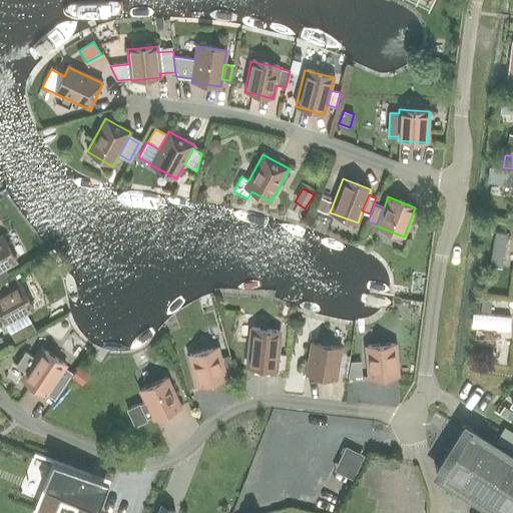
[(484,232),(492,233),(494,221),(486,220),(484,232)]
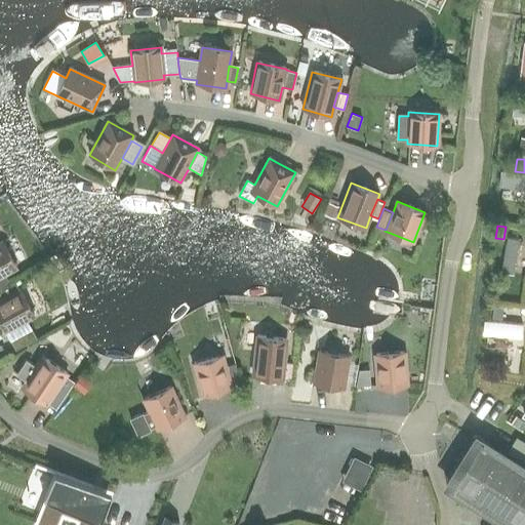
[(507,234),(505,270),(518,270),(520,234),(507,234)]
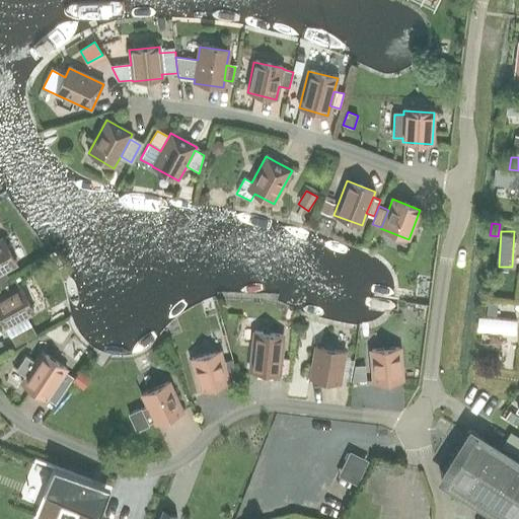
[(0,285),(9,281),(3,272),(16,264),(2,238),(0,238),(0,285)]
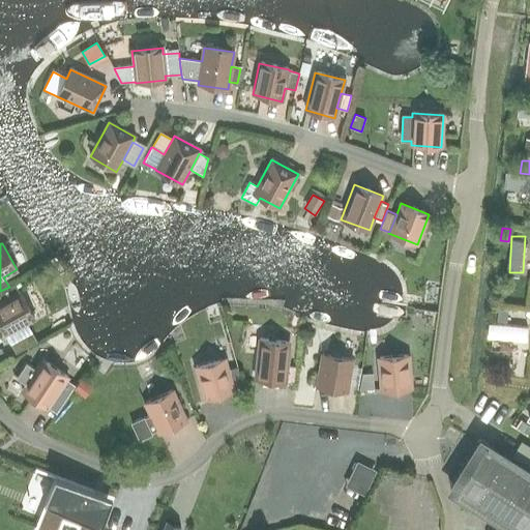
[(9,287),(0,291),(5,300),(0,302),(0,323),(6,334),(34,318),(15,284),(9,287)]
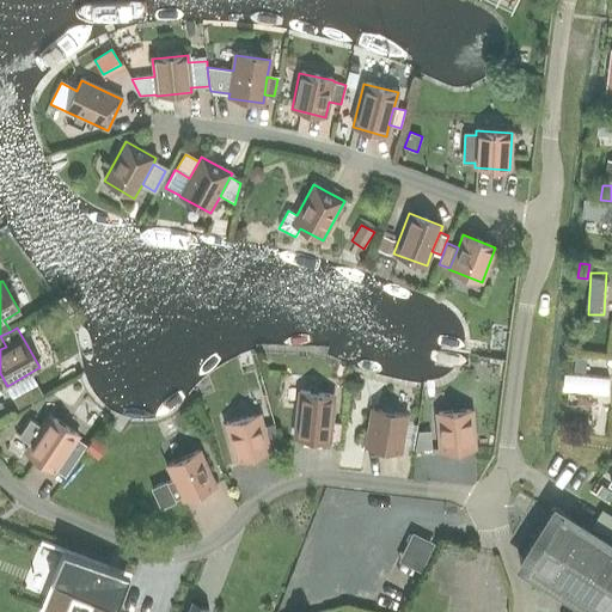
[(586,359),(575,357),(574,371),(585,372),(586,359)]
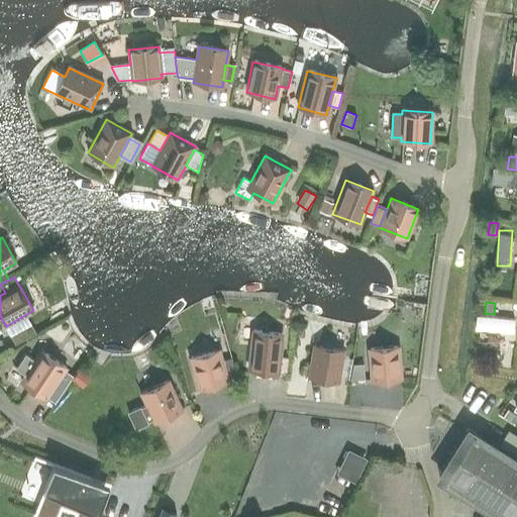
[(29,318),(8,329),(14,340),(35,328),(29,318)]
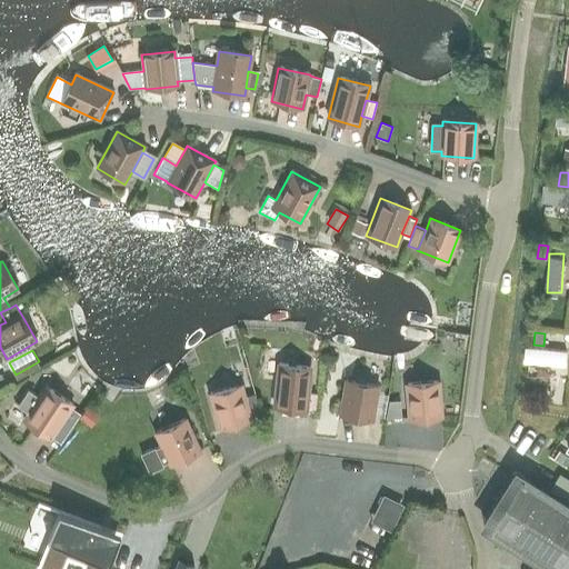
[(275,407),(307,410),(307,408),(309,392),(311,368),(279,365),(275,407)]
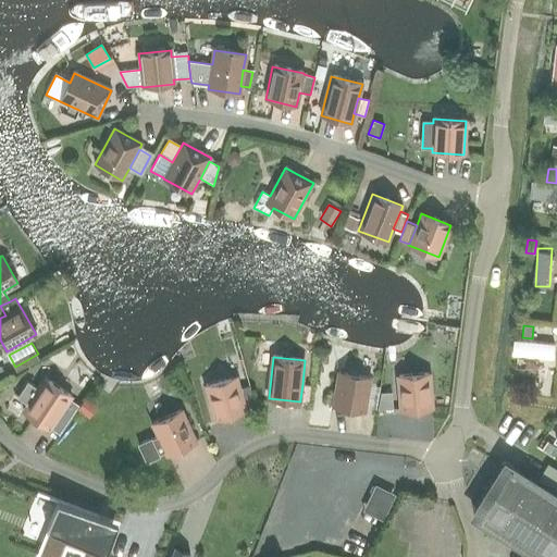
[(339,372),(335,395),(333,405),(333,406),(364,411),(370,378),(339,372)]
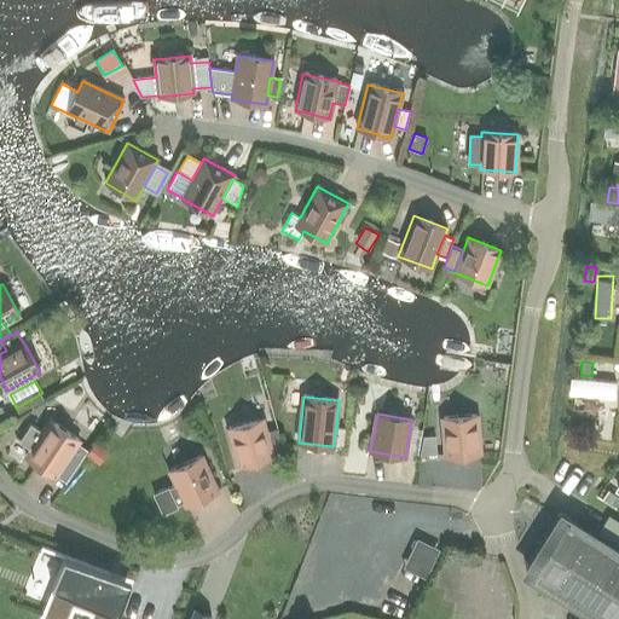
[(445,456),(480,453),(478,415),(443,418),(445,456)]
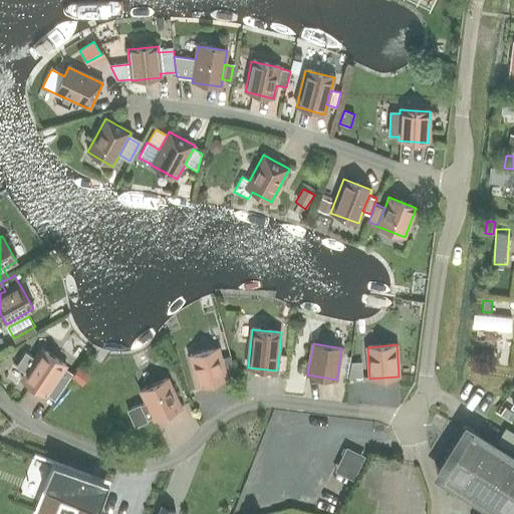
[(222,359),(218,347),(190,355),(198,386),(227,377),(222,359)]
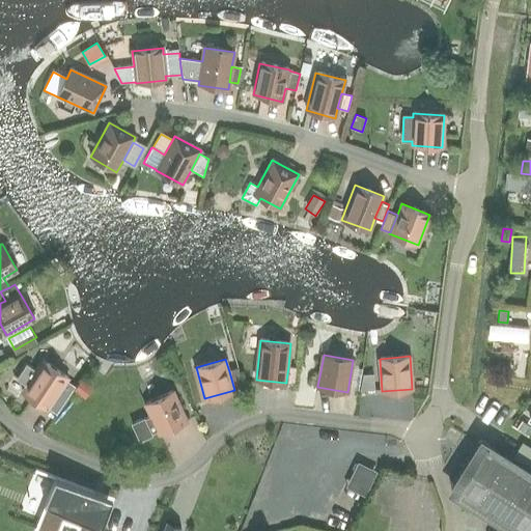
[(68,378),(43,360),(36,370),(26,363),(17,378),(27,385),(22,391),(48,409),(48,408),(63,385),(68,378)]
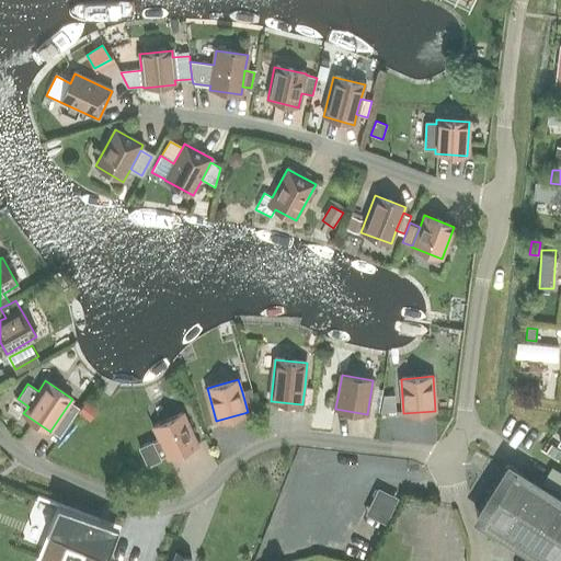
[(310,403),(312,388),(305,387),(302,402),(310,403)]
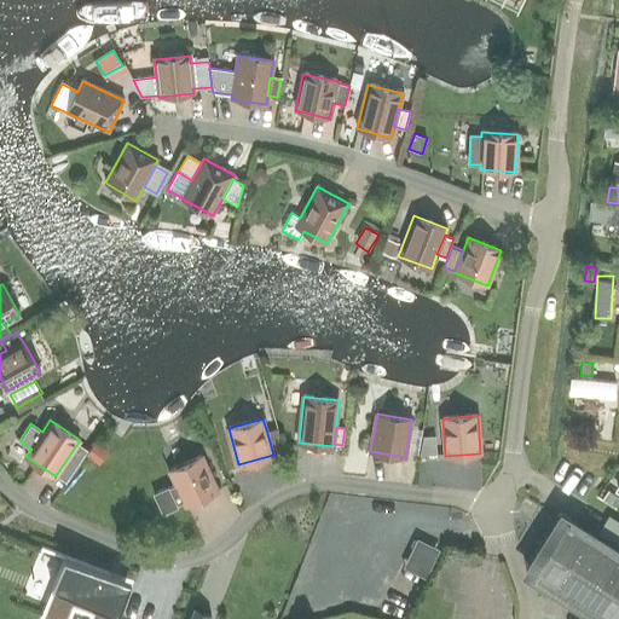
[(278,431),(267,433),(272,452),(283,449),(278,431)]
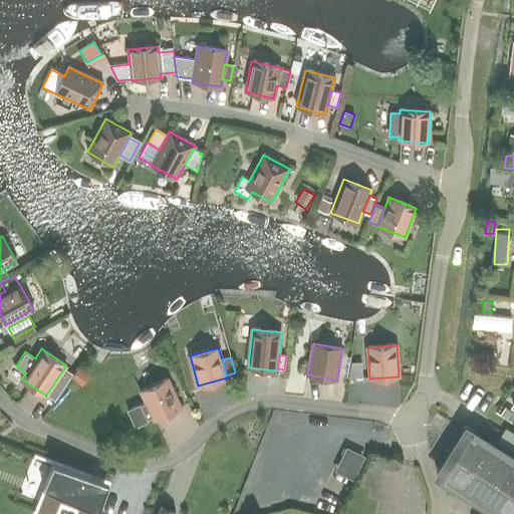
[(351,362),(348,378),(363,377),(361,361),(351,362)]
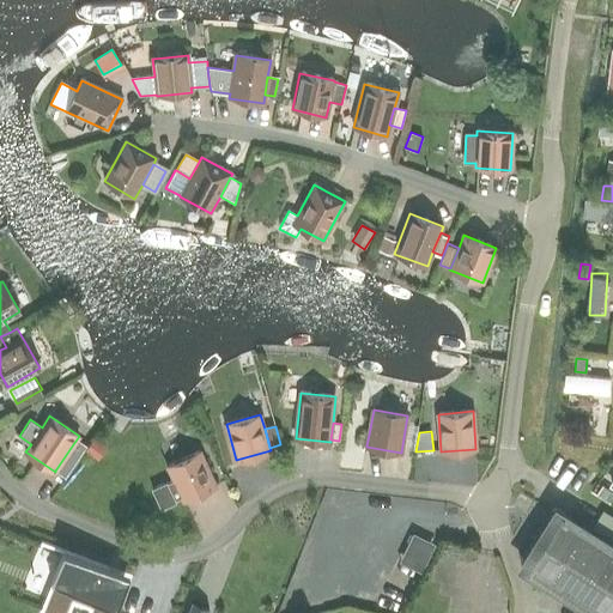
[(360,434),(358,443),(366,445),(369,435),(360,434)]
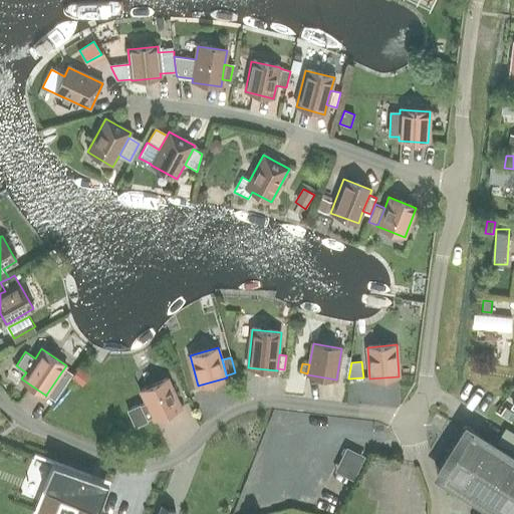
[(89,371),(80,364),(71,377),(80,383),(89,371)]
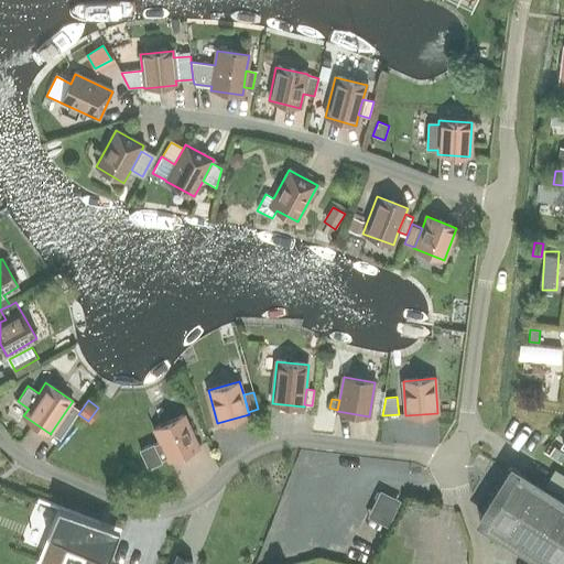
[(67,409),(51,433),(60,440),(77,414),(67,409)]
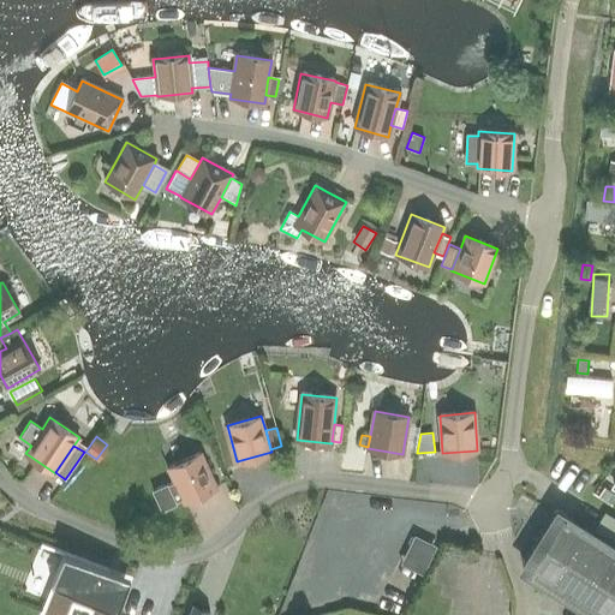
[(175,482),(168,484),(167,484),(153,490),(162,509),(177,503),(177,502),(183,499),(184,502),(216,487),(201,453),(168,467),(175,482)]
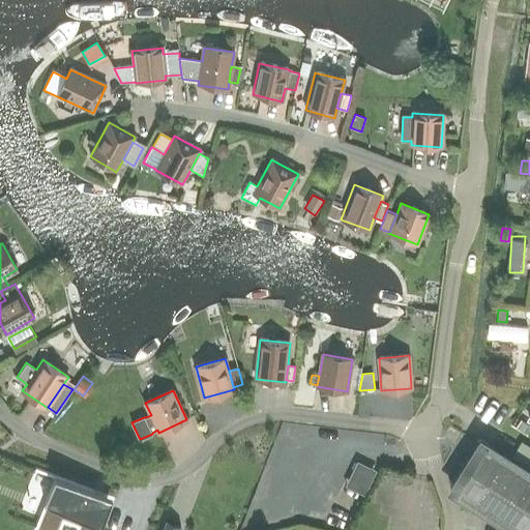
[(529,424),(521,419),(516,428),(526,434),(528,431),(529,431),(529,424)]
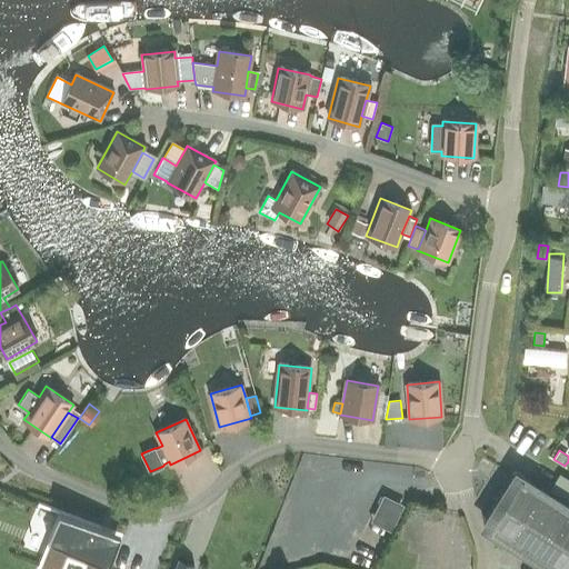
[(568,478),(560,473),(551,488),(568,500),(568,478)]
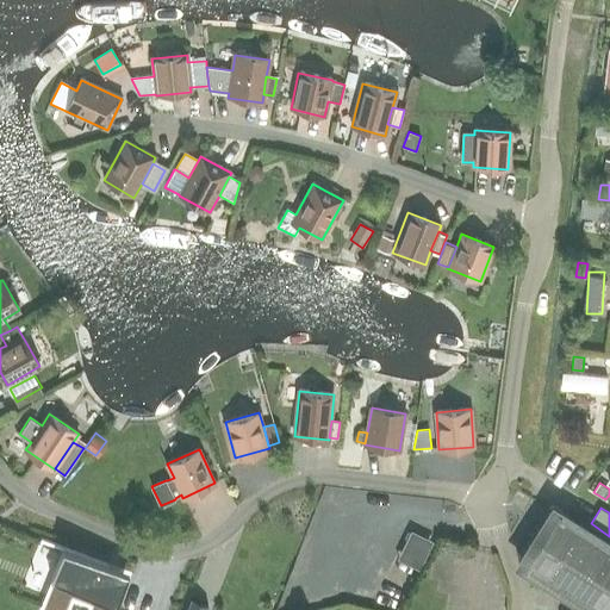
[(609,609),(609,547),(558,514),(526,565),(597,609),(609,609)]
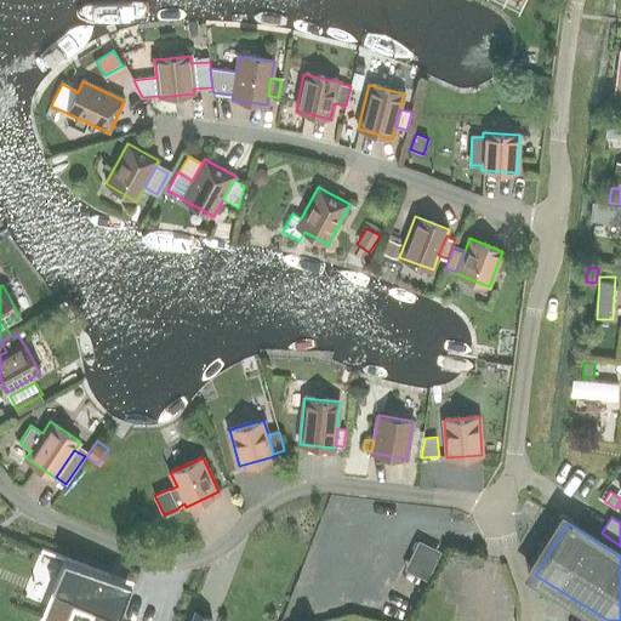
[(43,548),(41,551),(63,559),(55,580),(61,582),(47,619),(53,620),(68,620),(74,608),(92,615),(89,620),(114,620),(120,605),(123,605),(131,584),(43,548)]
